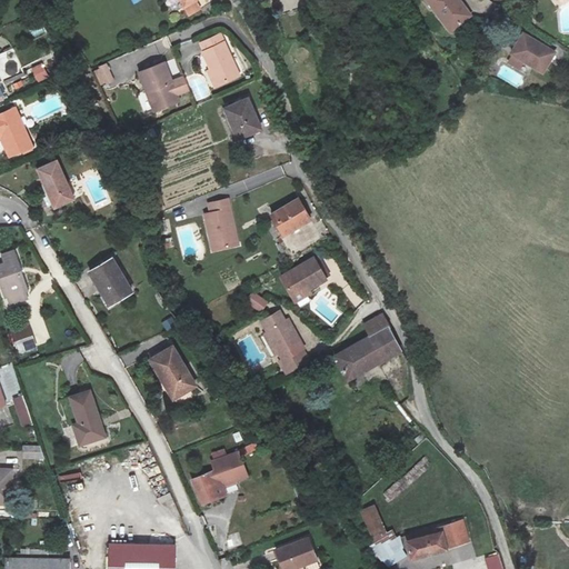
[(180,0),(188,12),(200,5),(196,0),(180,0)]
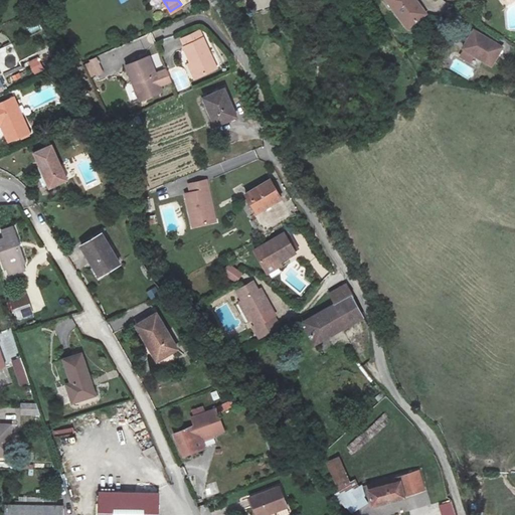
[(424,14),(414,0),(385,0),(404,28),(424,14)]
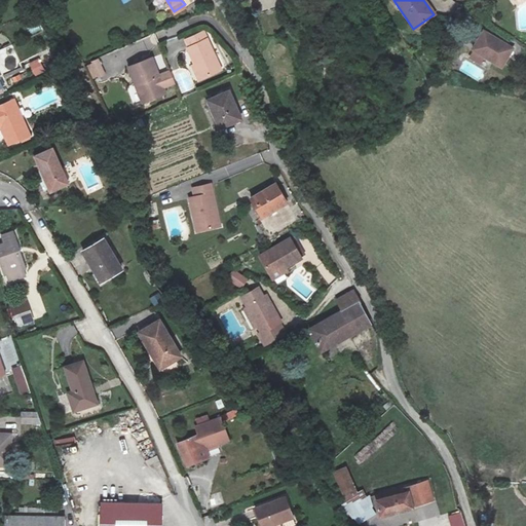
[(473,50),(474,51),(471,58),(480,64),(484,57),(501,67),(512,47),(484,31),(473,50)]
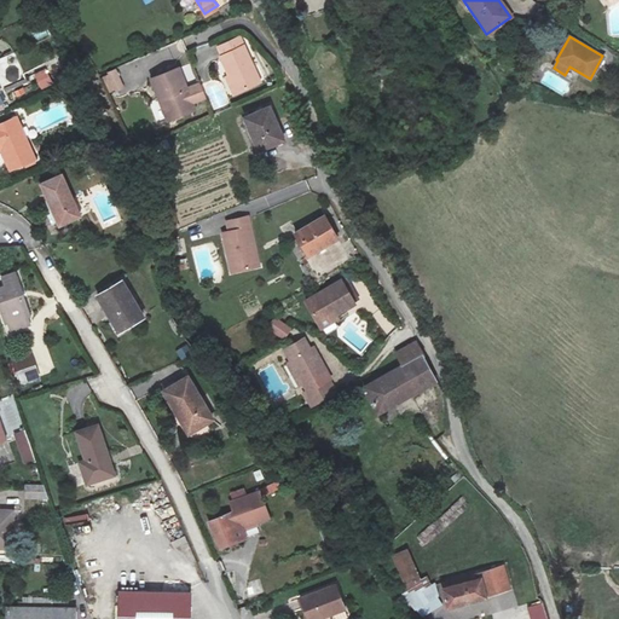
[(237,39),(221,46),(225,55),(223,57),(237,93),(259,84),(244,47),(242,48),(237,39)]
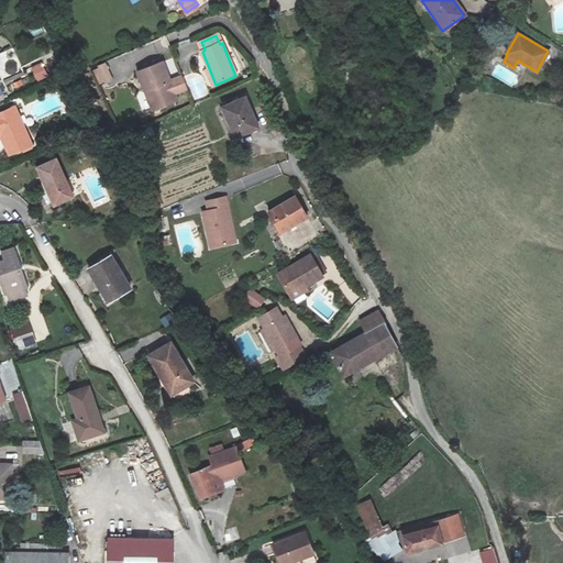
[(153,42),(158,53),(170,47),(165,36),(153,42)]
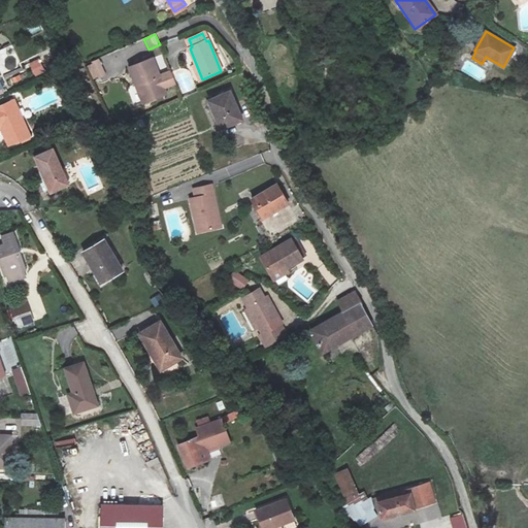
[(31,63),(36,76),(45,72),(40,59),(31,63)]
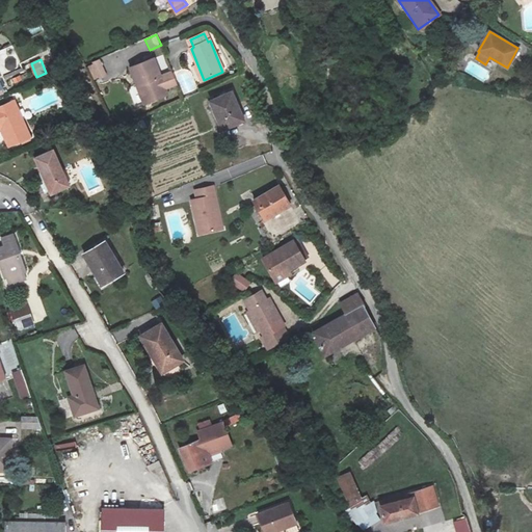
[(130,70),(144,104),(165,95),(164,90),(176,85),(170,72),(160,76),(154,60),(130,70)]
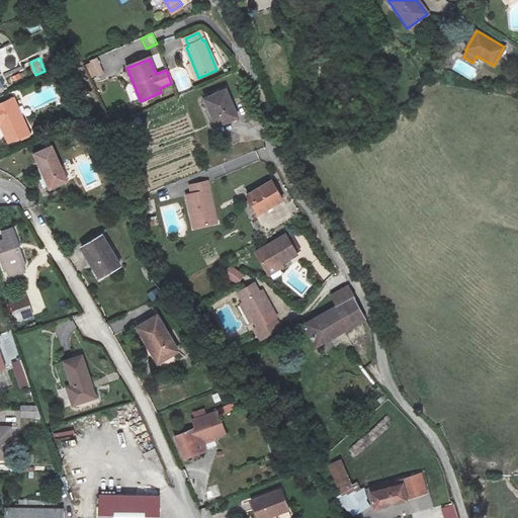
[(92,78),(103,74),(96,60),(86,64),(92,78)]
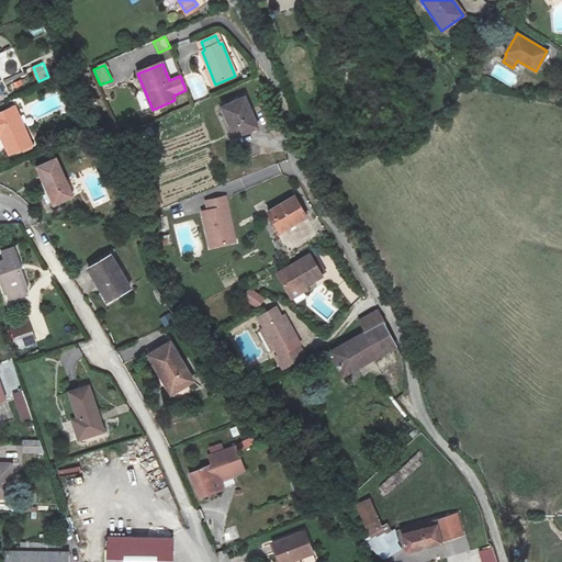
[(258,127),(245,97),(222,105),(235,137),(258,127)]
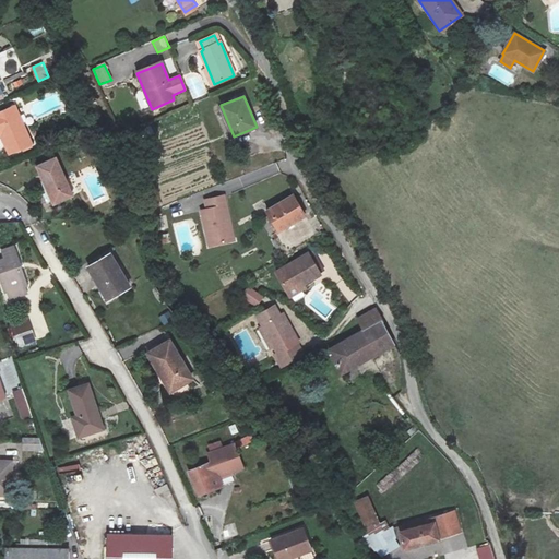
[(33,144),(15,106),(0,111),(0,135),(1,135),(10,154),(33,144)]
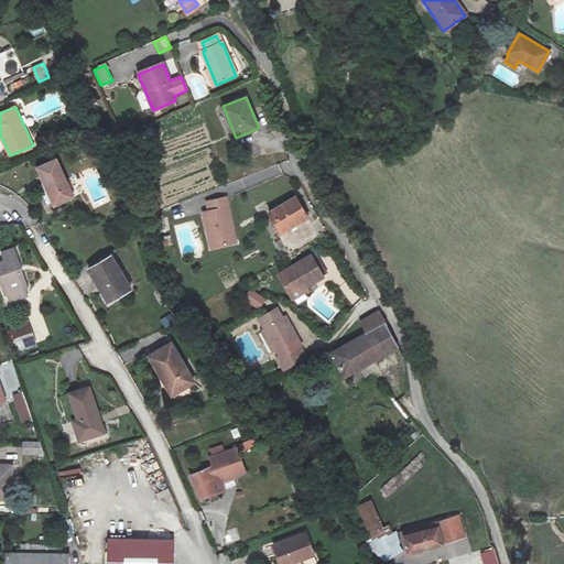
[(74,197),(56,160),(38,169),(55,206),(74,197)]
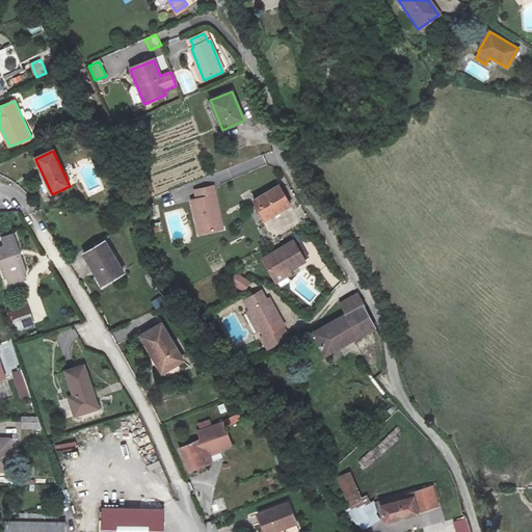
[(291,205),(278,185),(253,202),(264,220),(272,214),(273,216),(291,205)]
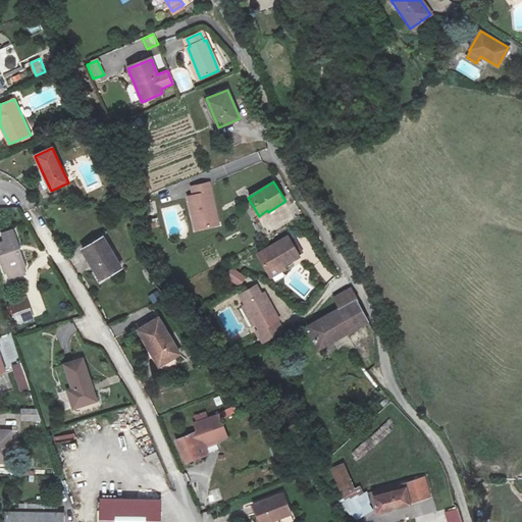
[(196,231),(218,224),(208,185),(192,189),(194,197),(188,198),(190,207),(193,207),(196,217),(192,217),(196,231)]
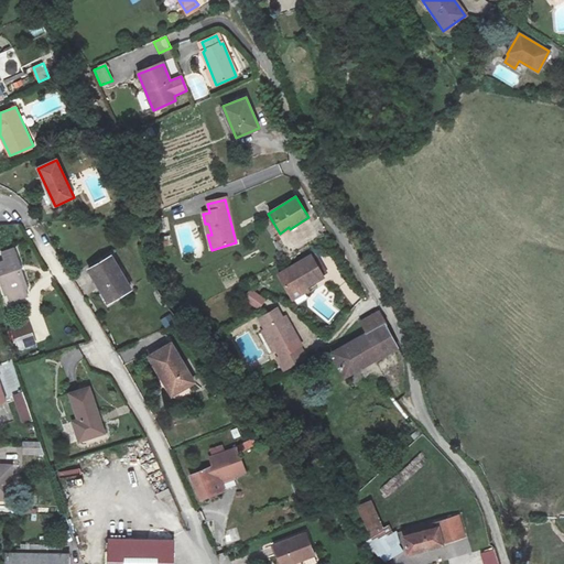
[(31,289),(15,248),(1,252),(3,260),(0,261),(0,291),(1,296),(3,296),(7,304),(24,299),(22,291),(31,289)]
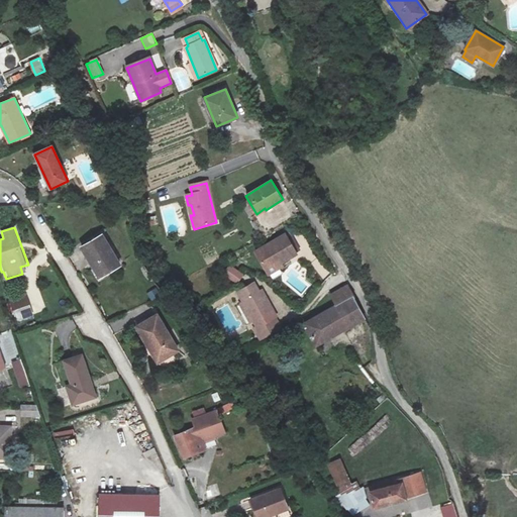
[(254,251),(268,275),(282,267),(281,266),(297,255),(284,234),(254,251)]
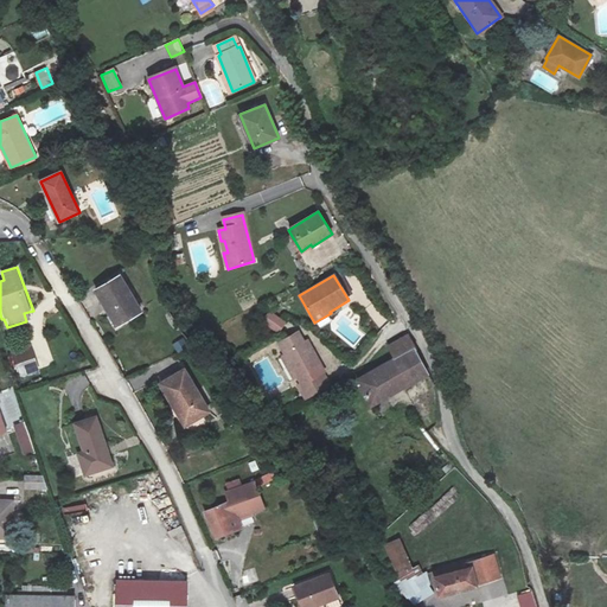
[(140,313),(120,279),(96,292),(108,313),(113,311),(120,324),(140,313)]
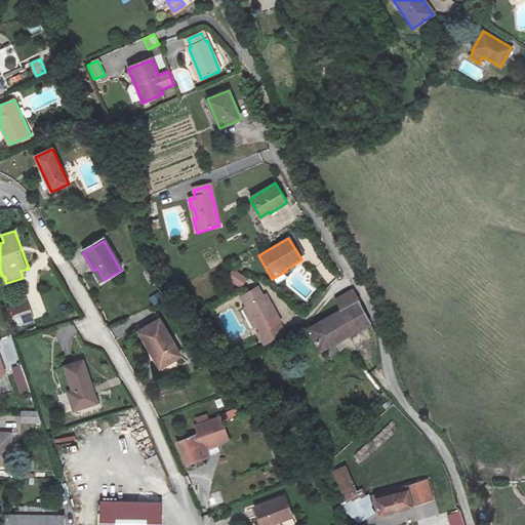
[(229,278),(241,287),(247,279),(234,270),(229,278)]
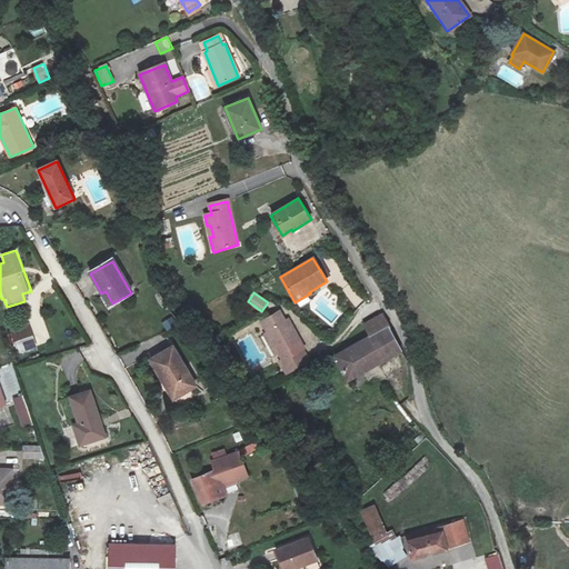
[(276,353),(287,372),(308,360),(298,340),(299,340),(288,319),(285,321),(279,311),(260,322),(267,332),(262,335),(273,355),(276,353)]
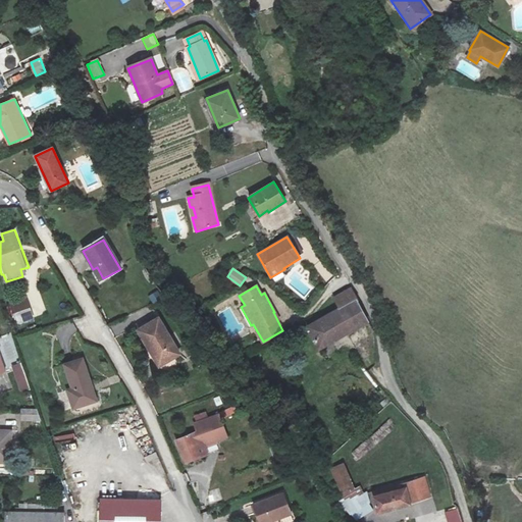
[(305,328),(315,349),(364,325),(354,302),(357,300),(350,290),(330,301),(336,311),(305,328)]
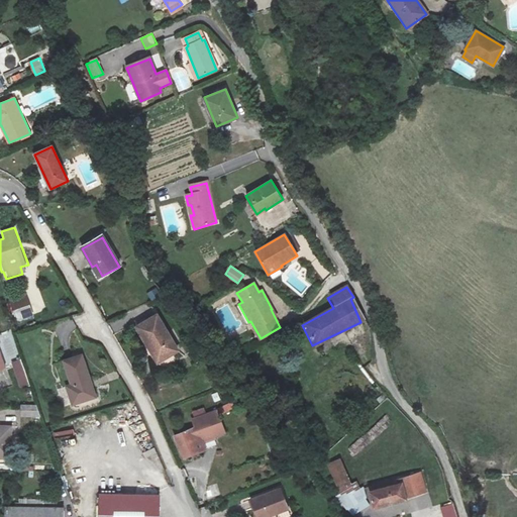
[(151,300),(160,296),(157,289),(147,293),(151,300)]
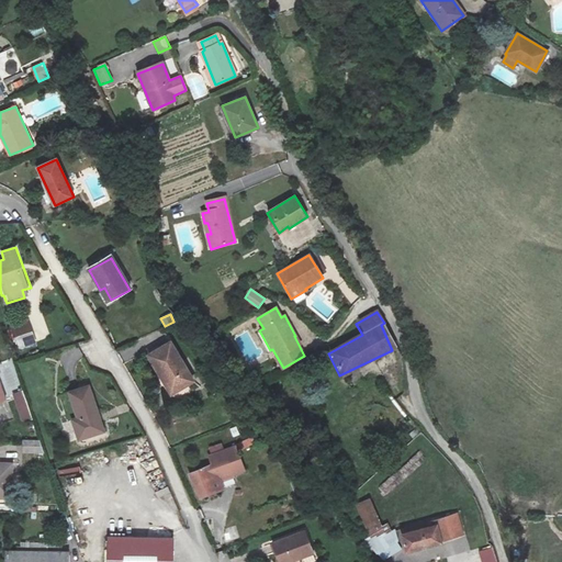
[(35,346),(31,333),(18,337),(22,350),(35,346)]
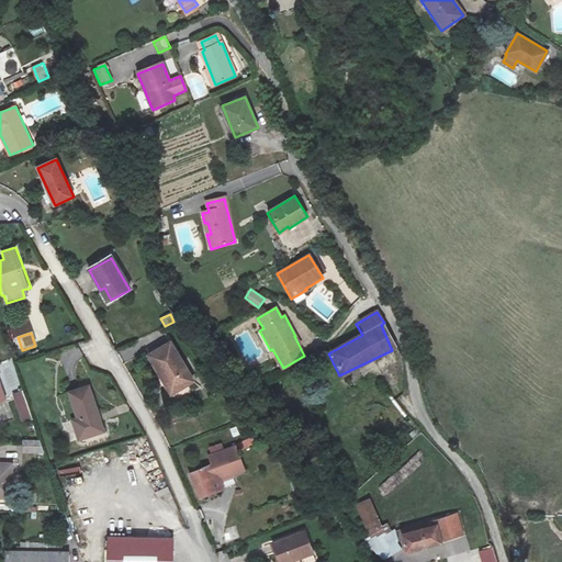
[(192,383),(171,344),(148,355),(158,374),(161,373),(172,394),(192,383)]
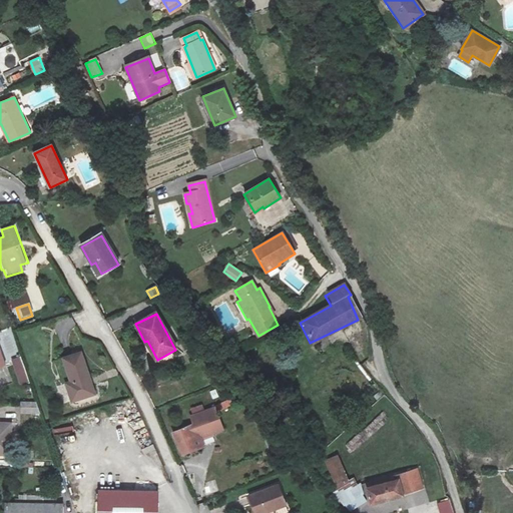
[(82,353),(64,359),(72,382),(66,384),(72,401),(95,393),(82,353)]
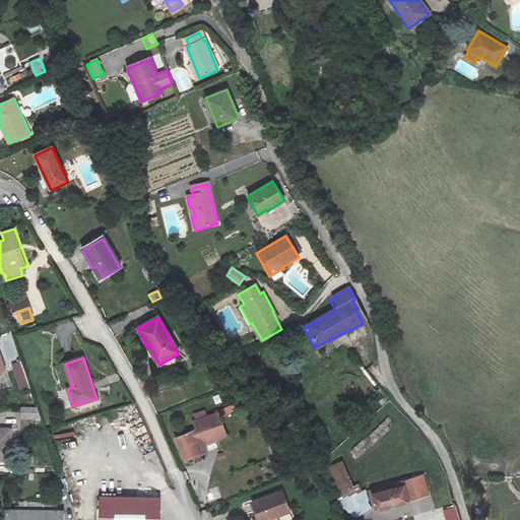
[(20,361),(10,365),(20,391),(29,388),(20,361)]
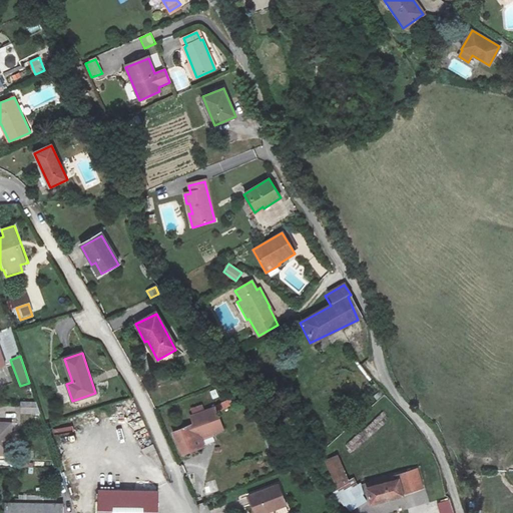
[(38,414),(37,401),(19,402),(20,415),(38,414)]
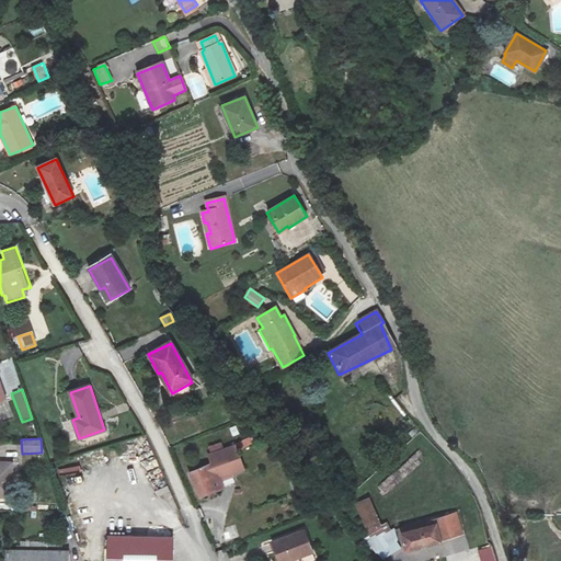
[(224,489),(220,479),(245,469),(236,445),(224,449),(221,444),(209,448),(212,454),(208,455),(212,464),(190,472),(199,497),(224,489)]
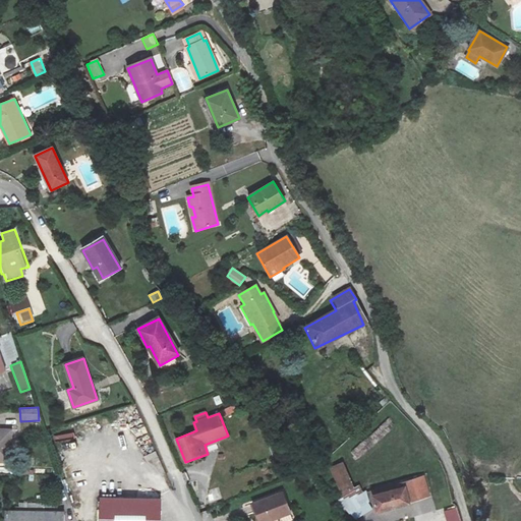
[(11,429),(0,428),(0,460),(11,460),(11,429)]
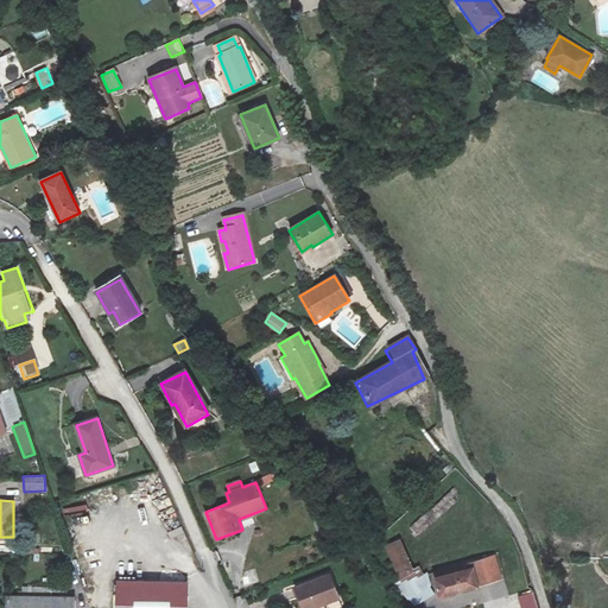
[(434,594),(430,577),(428,572),(424,576),(419,567),(413,570),(400,540),(385,545),(400,578),(394,582),(412,607),(434,594)]
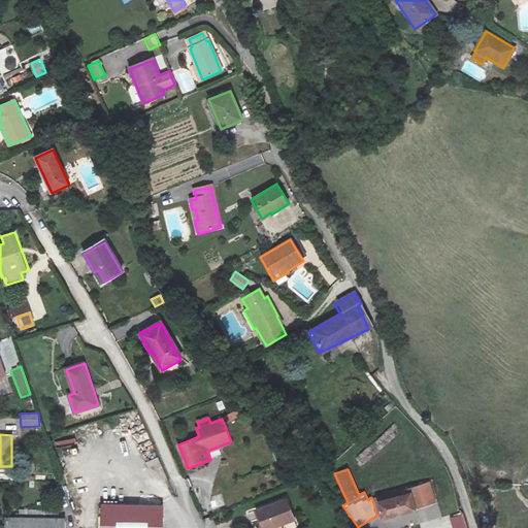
[(437,502),(430,483),(415,488),(399,491),(400,494),(373,501),(376,516),(377,518),(413,510),(437,502)]
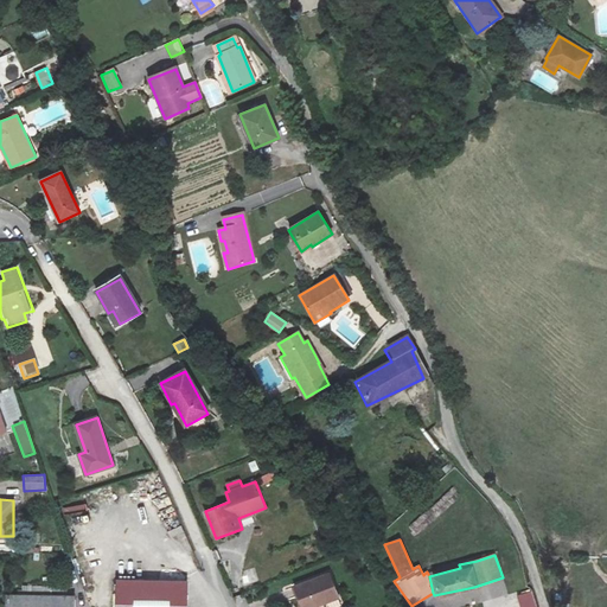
[(301,606),(314,606),(338,599),(330,575),(295,588),(301,606)]
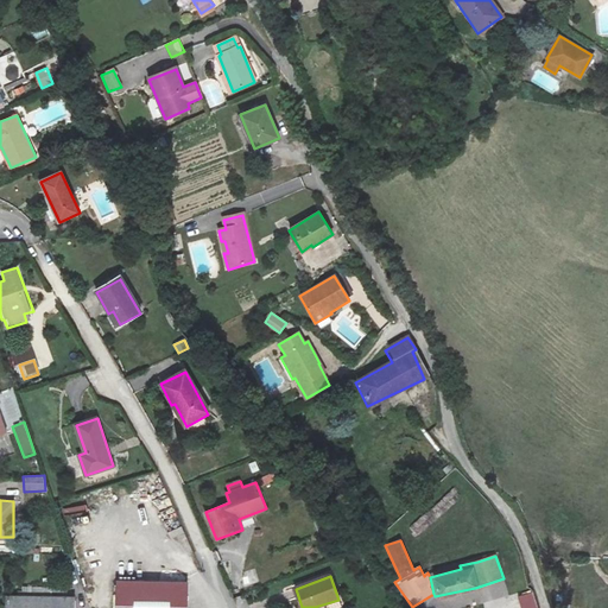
[(187,607),(187,582),(119,581),(118,607),(187,607)]
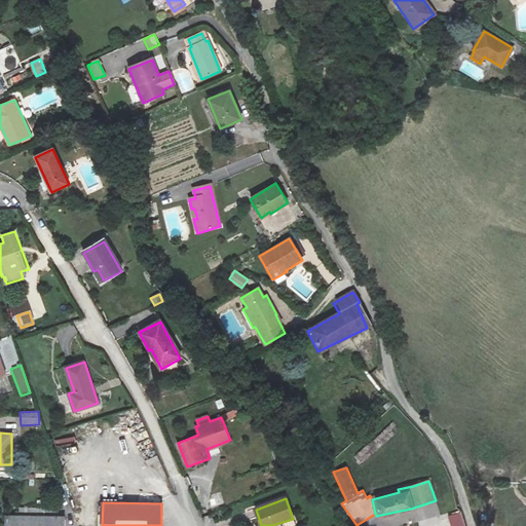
[(448,517),(451,525),(464,525),(461,513),(448,517)]
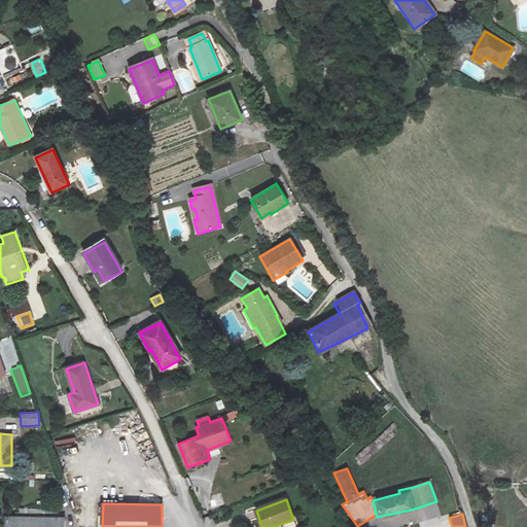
[(64,526),(64,518),(5,517),(5,526),(64,526)]
